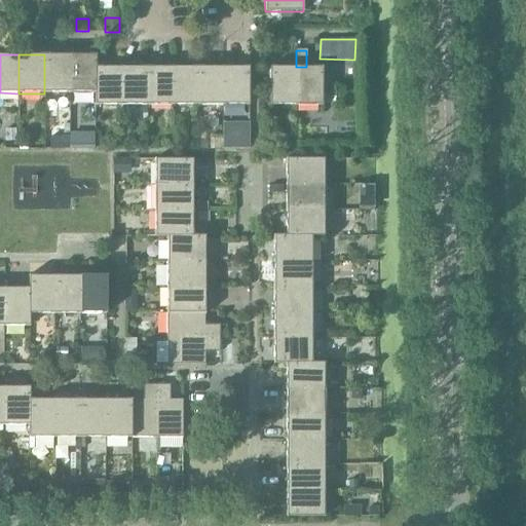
[(44,94),(70,94),(70,54),(44,54),(44,94)]
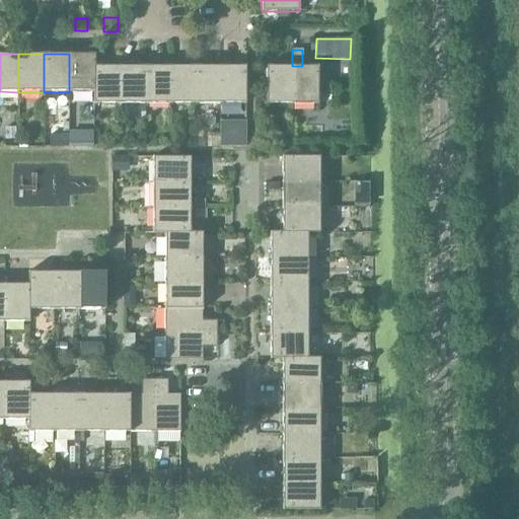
[(69,92),(93,92),(94,92),(94,66),(94,54),(69,54),(69,92)]
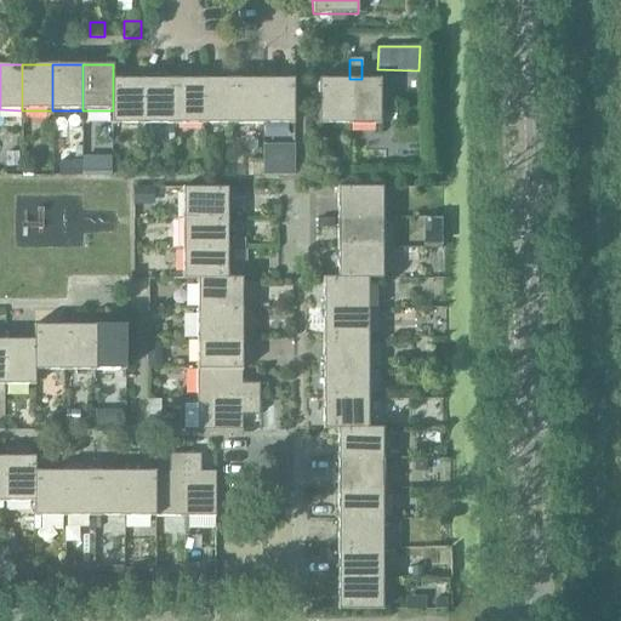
[(112,125),(142,125),(142,79),(113,79),(113,110),(112,110),(112,125)]
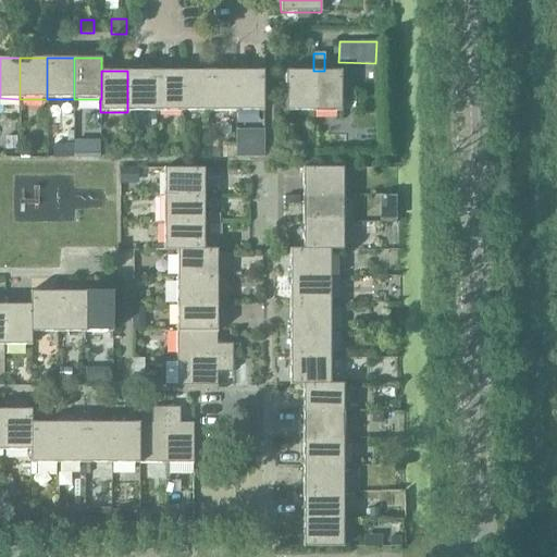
[(127,112),(155,112),(155,71),(127,71),(127,112)]
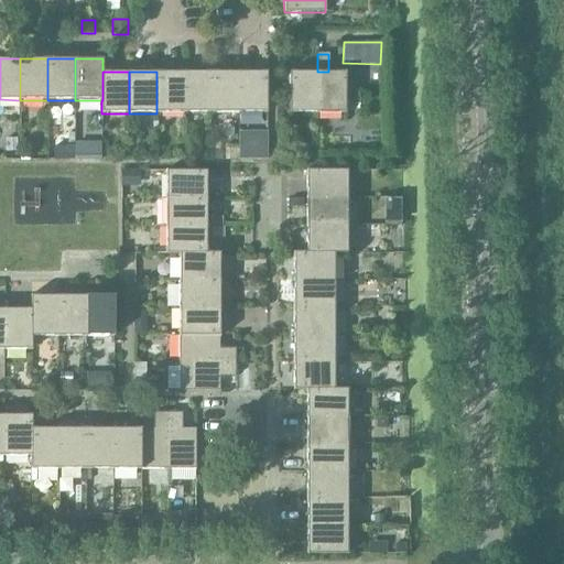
[(156,114),(183,114),(183,72),(156,72),(156,114)]
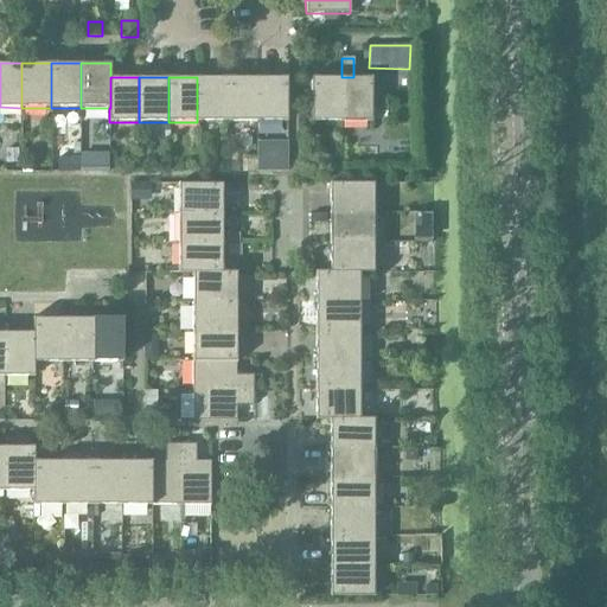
[(197,122),(228,122),(228,77),(197,77),(197,122)]
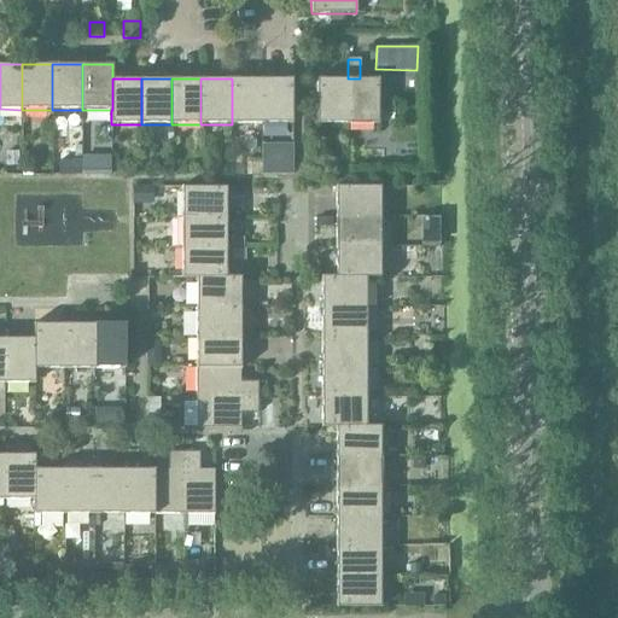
[(232,124),(262,124),(262,79),(232,79),(232,124)]
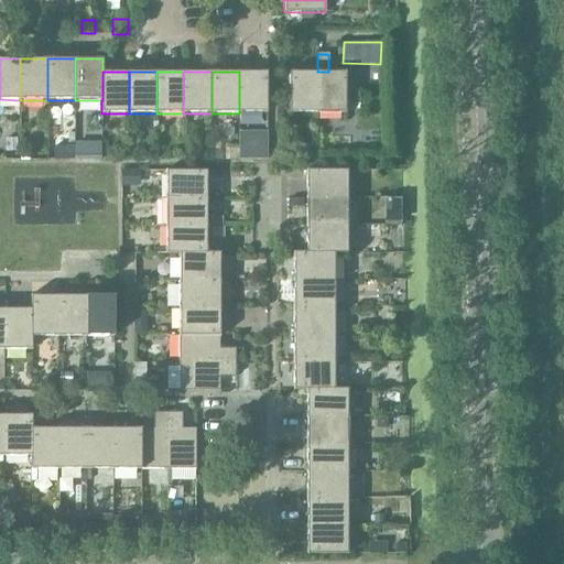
[(239,72),(239,114),(267,114),(267,72),(239,72)]
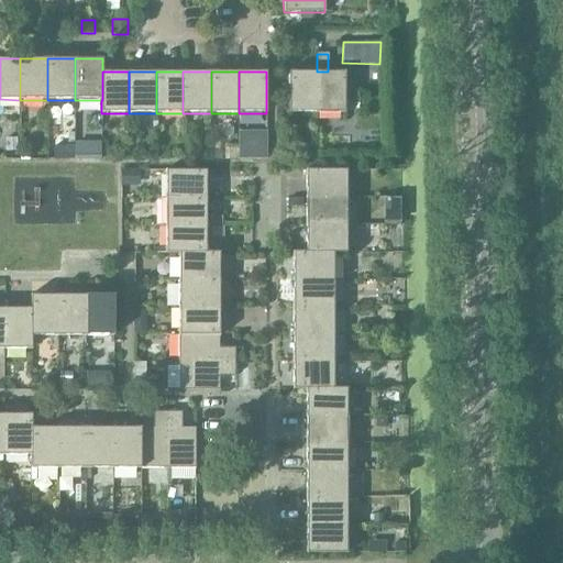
[(317,113),(317,72),(288,72),(289,121),(294,121),(294,113),(317,113)]
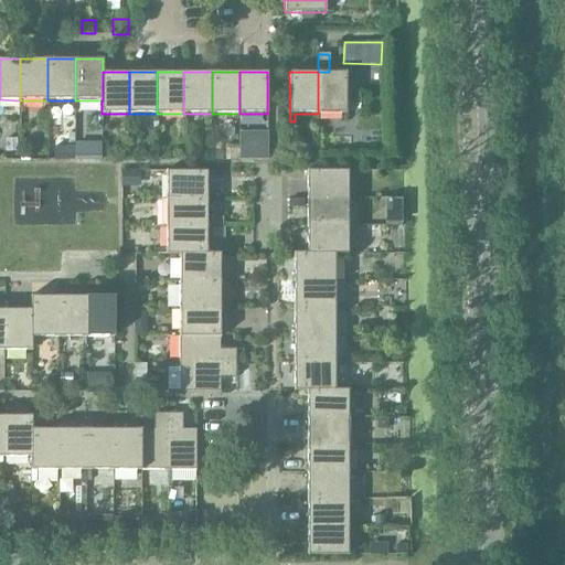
[(329,72),(318,72),(318,114),(345,114),(345,72),(329,72)]
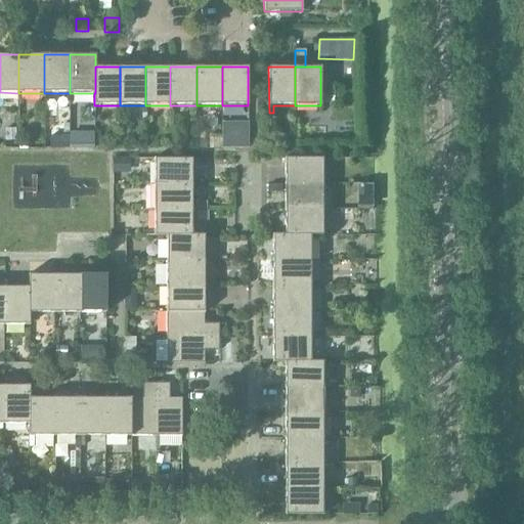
[(15,128),(5,128),(5,140),(15,139),(15,128)]
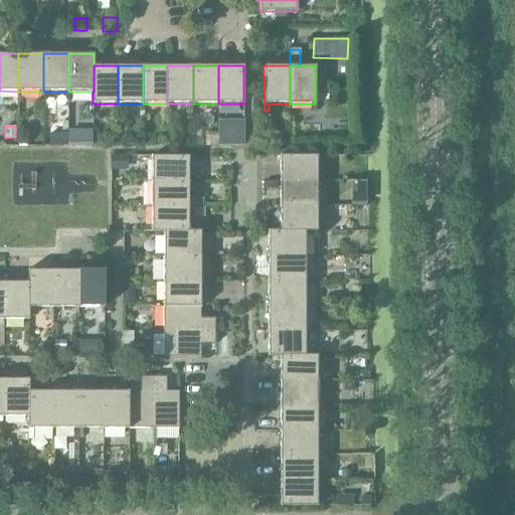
[(67,134),(48,134),(48,146),(67,146),(67,134)]
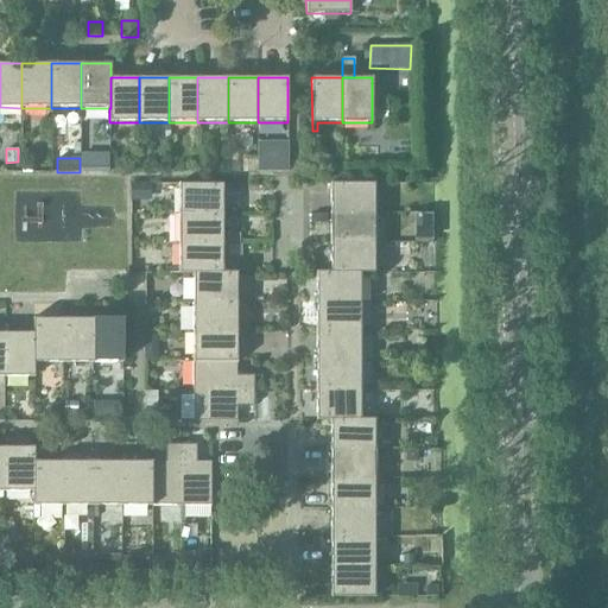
[(171,162),(153,162),(153,172),(171,172),(171,162)]
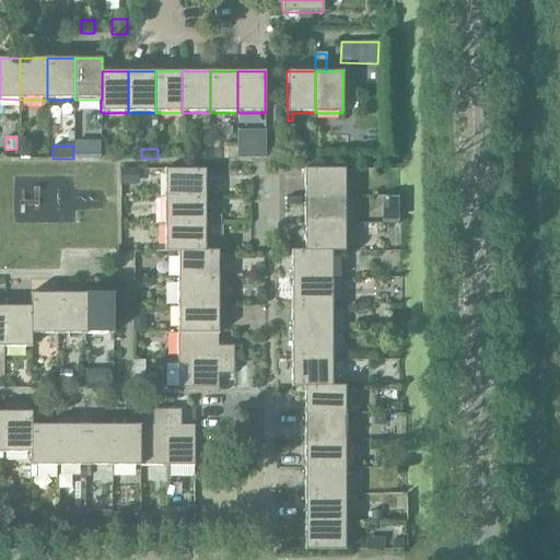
[(164,170),(164,197),(205,197),(205,170),(164,170)]
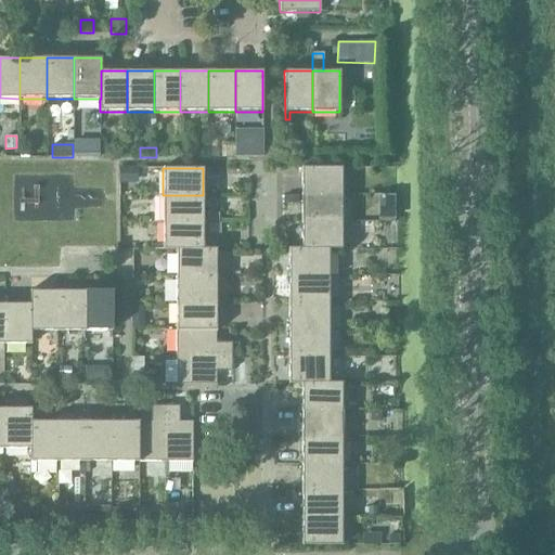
[(301,168),(301,195),(341,194),(341,168),(301,168)]
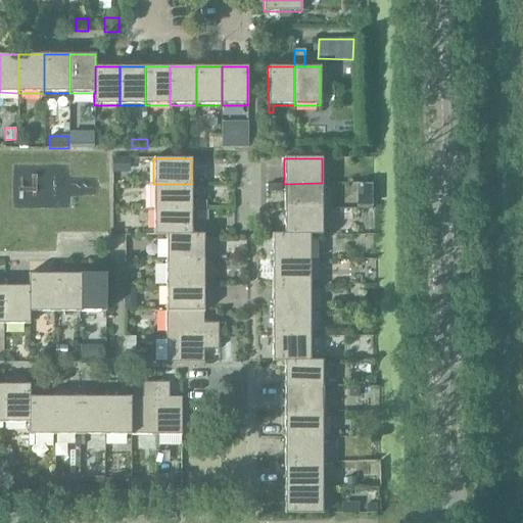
[(284,184),(284,208),(322,208),(322,183),(284,184)]
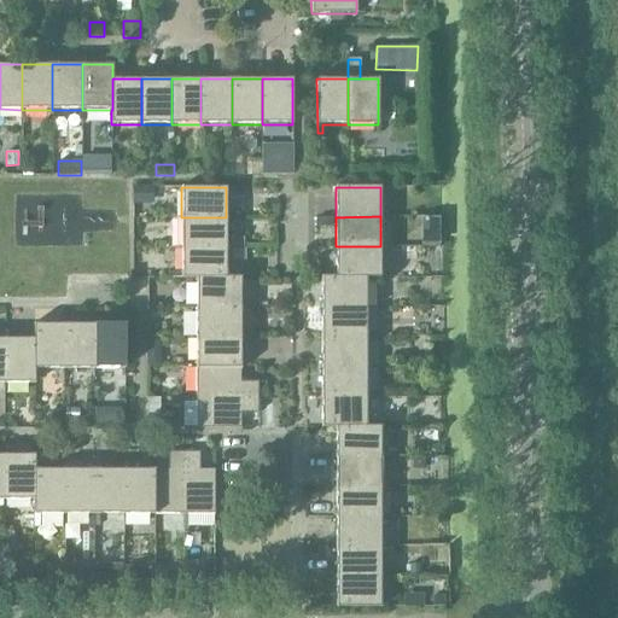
[(181,217),(181,248),(226,248),(226,217),(181,217)]
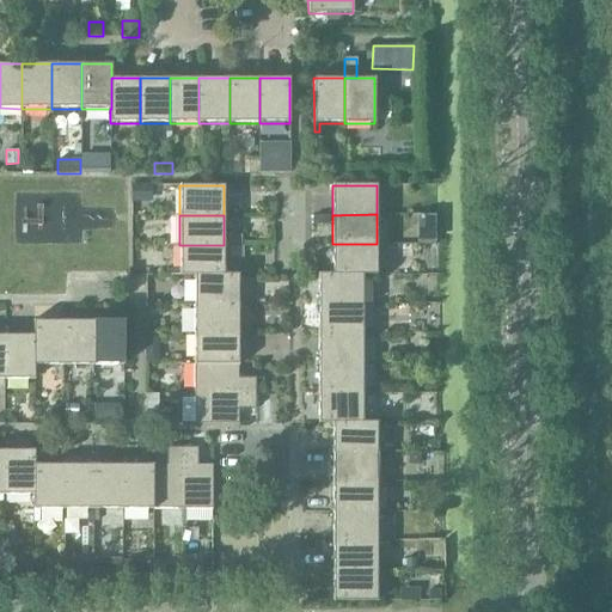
[(227,234),(227,244),(240,244),(240,234),(227,234)]
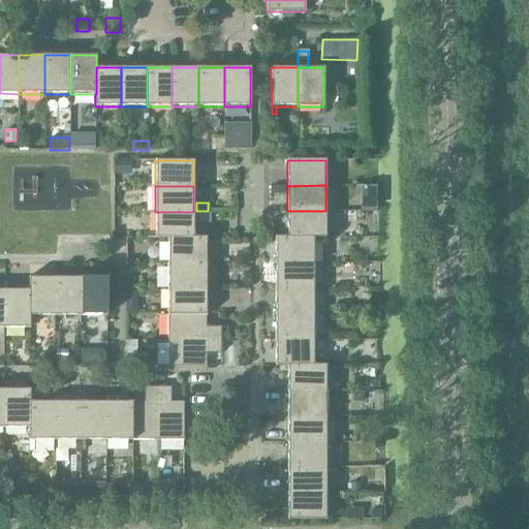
[(287,211),(287,237),(287,238),(313,238),(325,238),(325,211),(287,211)]
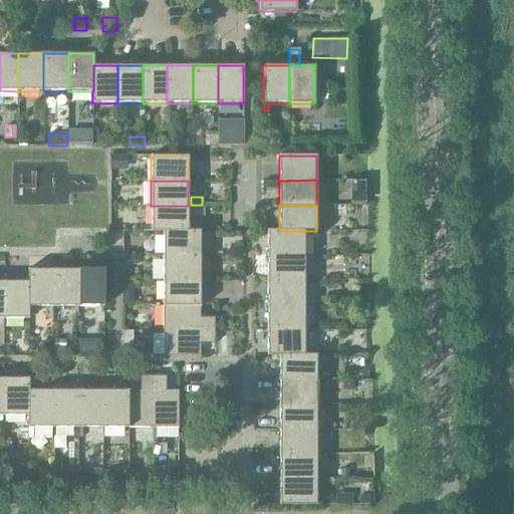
[(151,231),(163,232),(163,231),(188,231),(188,230),(188,206),(151,206),(151,231)]
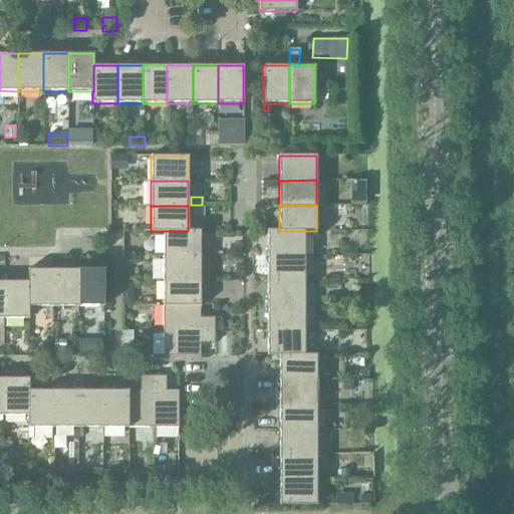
[(192,208),(192,218),(205,217),(205,208),(192,208)]
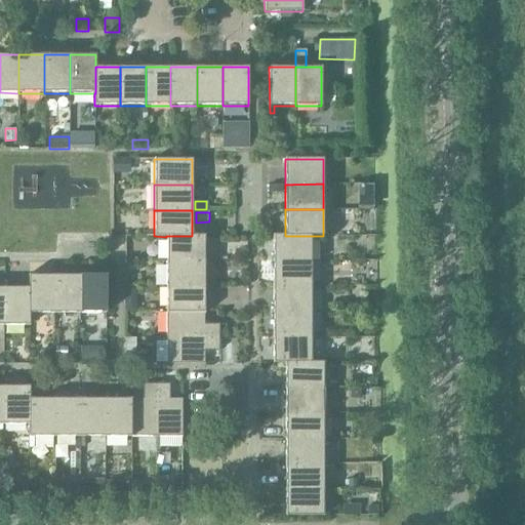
[(166,237),(166,261),(204,261),(216,261),(216,252),(204,252),(204,235),(192,235),(192,236),(166,236),(166,237)]
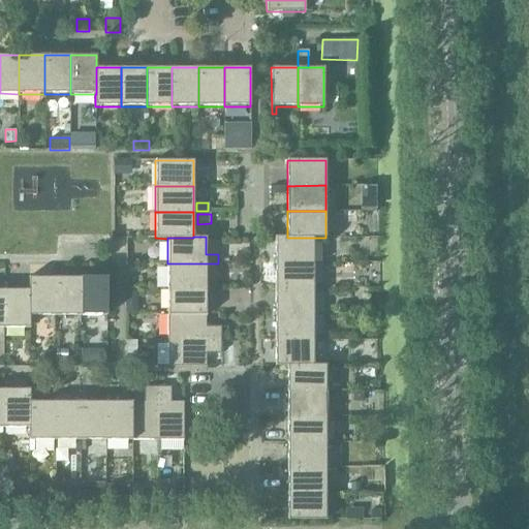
[(275,237),(275,262),(313,262),(313,238),(287,238),(287,237),(275,237)]
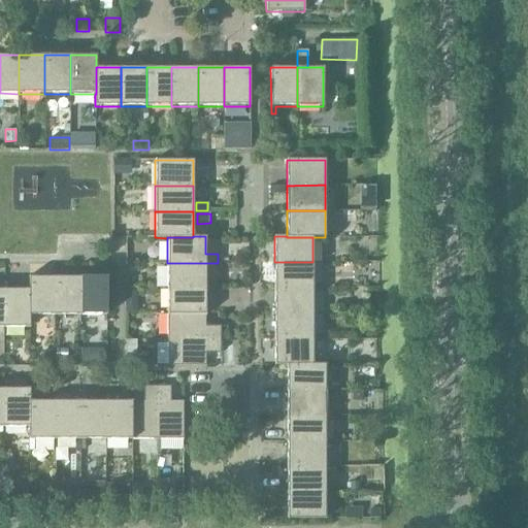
[(274,262),(274,288),(312,288),(312,262),(274,262)]
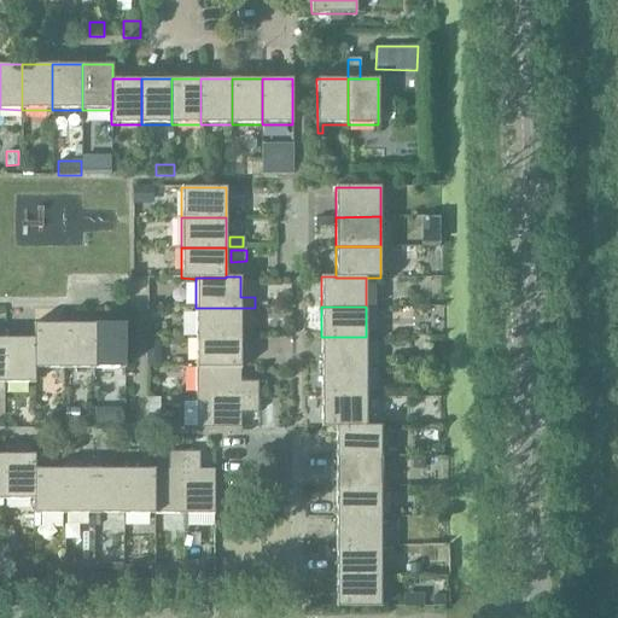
[(196,308),(196,337),(240,337),(240,308),(196,308)]
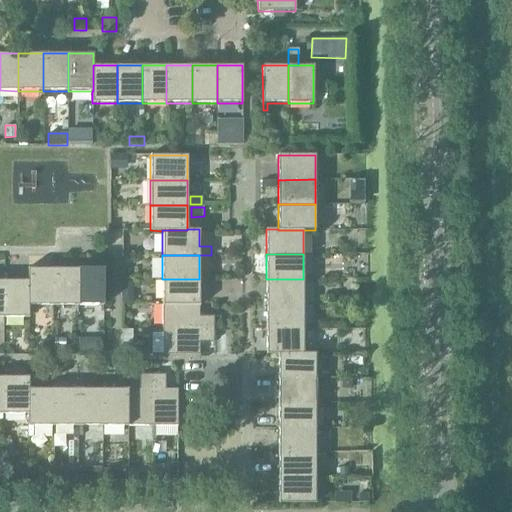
[(27,268),(27,280),(28,280),(28,306),(53,306),(53,268),(27,268)]
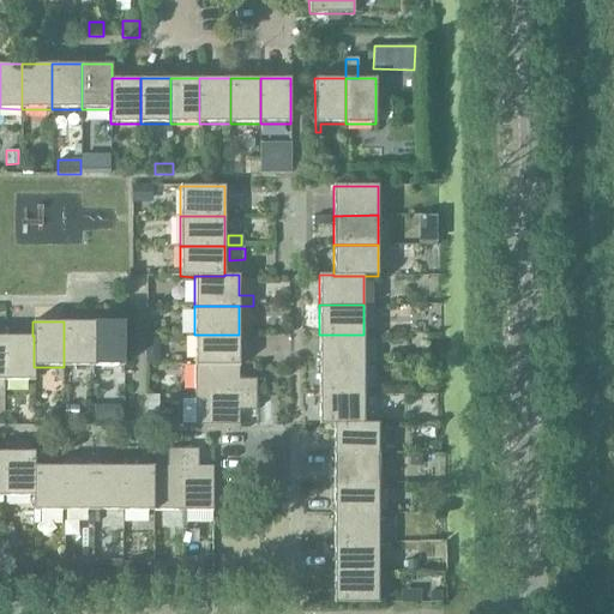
[(92,321),(64,321),(64,367),(92,367),(92,321)]
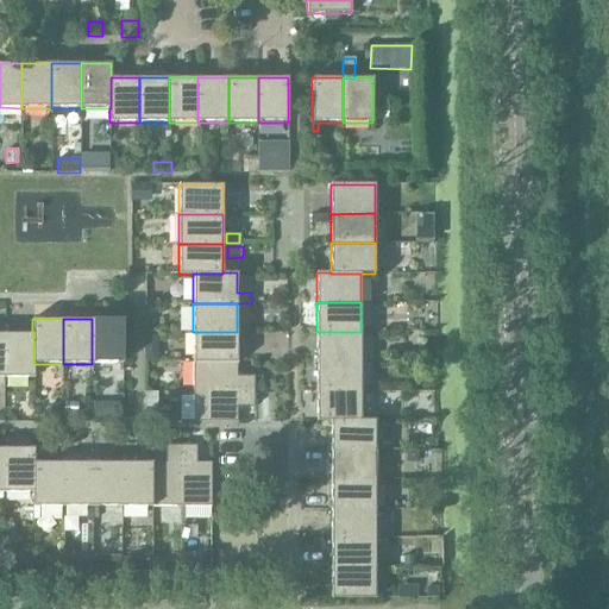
[(123,319),(92,319),(92,364),(123,364),(123,319)]
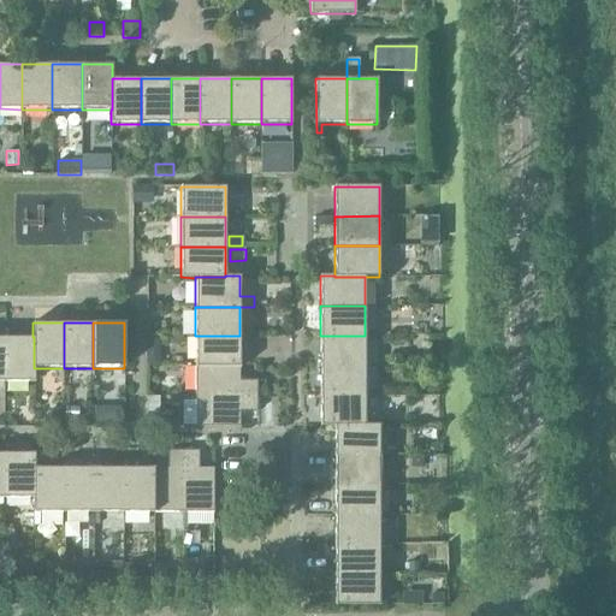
[(195,336),(195,366),(240,366),(240,336),(195,336)]
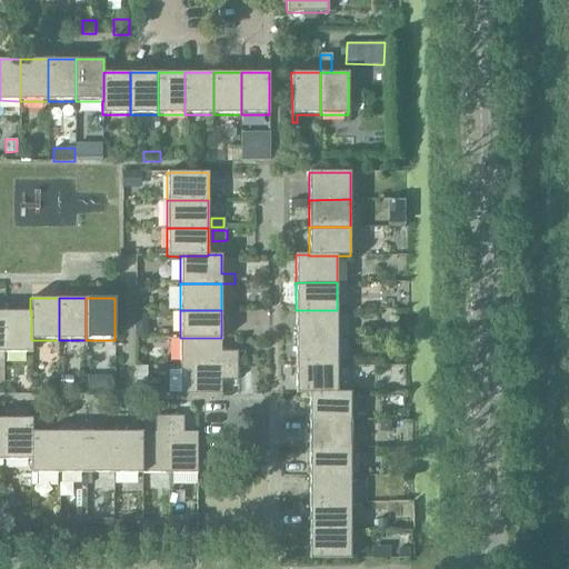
[(296,310),(296,339),(337,339),(337,310),(296,310)]
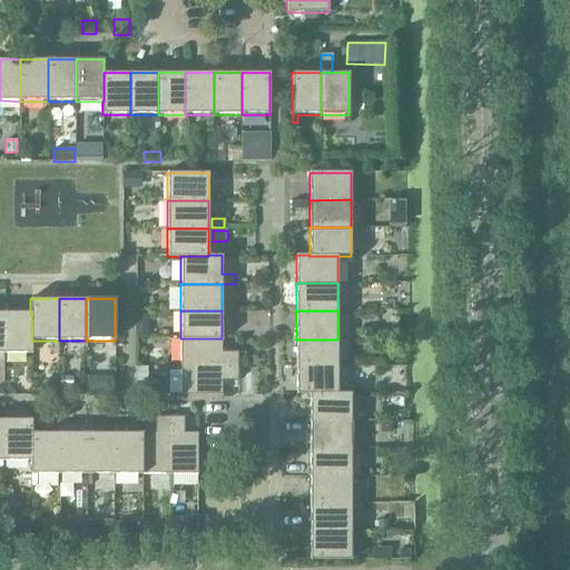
[(30,312),(3,312),(3,354),(31,354),(31,341),(31,312),(30,312)]
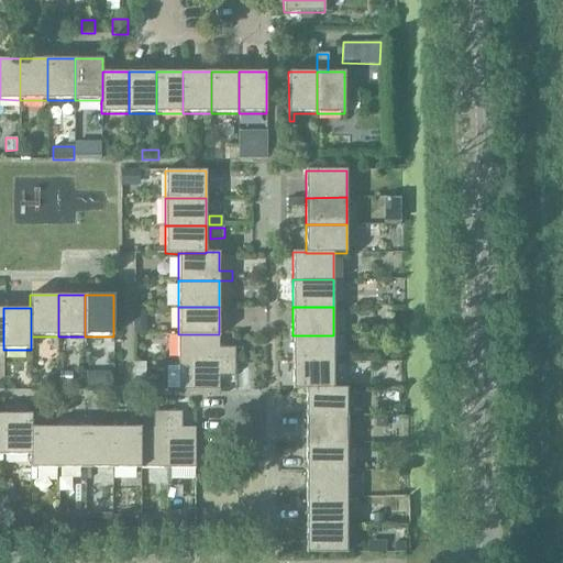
[(178,334),(178,362),(234,362),(234,348),(219,348),(219,334),(178,334)]
